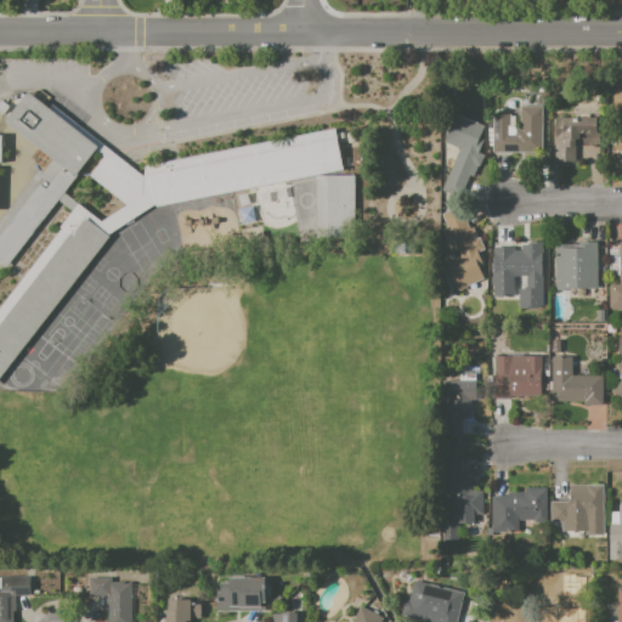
[(28,91),(50,108),(52,105),(82,126),(143,176),(145,165),(334,126),(343,169),(315,174),(286,180),(247,188),(230,192),(156,207),(156,204),(109,235),(0,375),(0,304),(72,211),(78,203),(101,221),(128,205),(89,176),(103,157),(96,151),(64,192),(57,201),(4,270),(0,266),(0,220),(38,170),(41,173),(52,159),(4,122),(28,91)]
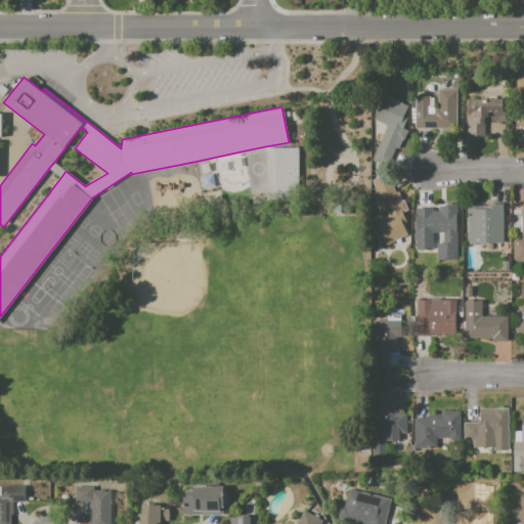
[(438,90),(455,90),(455,127),(416,127),(416,96),(430,96),(430,106),(438,107),(438,90)]
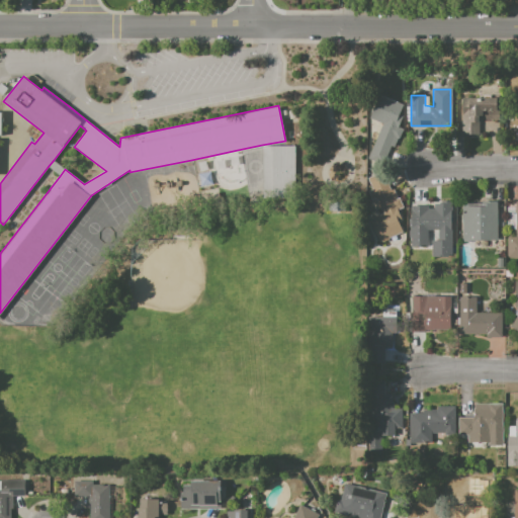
[(379,94),(404,104),(400,114),(404,115),(399,127),(404,130),(401,137),(400,136),(399,139),(398,138),(392,153),(389,152),(382,164),(368,158),(382,123),(370,118),(379,94)]
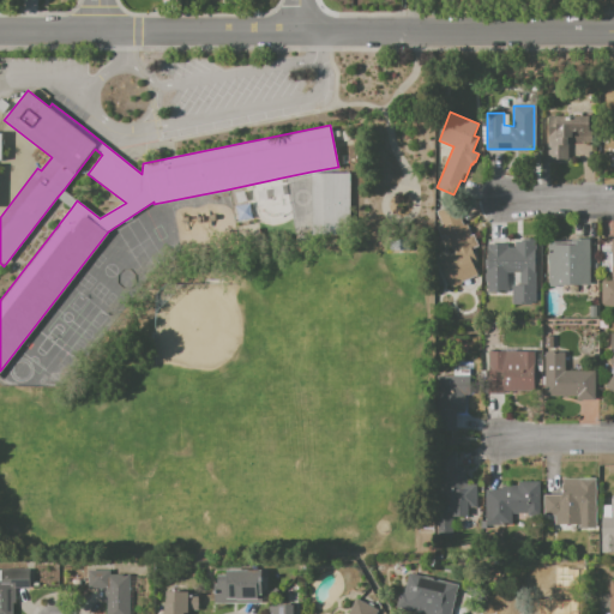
[(554,114),(591,114),(591,142),(567,142),(567,161),(548,161),(548,125),(554,125),(554,114)]
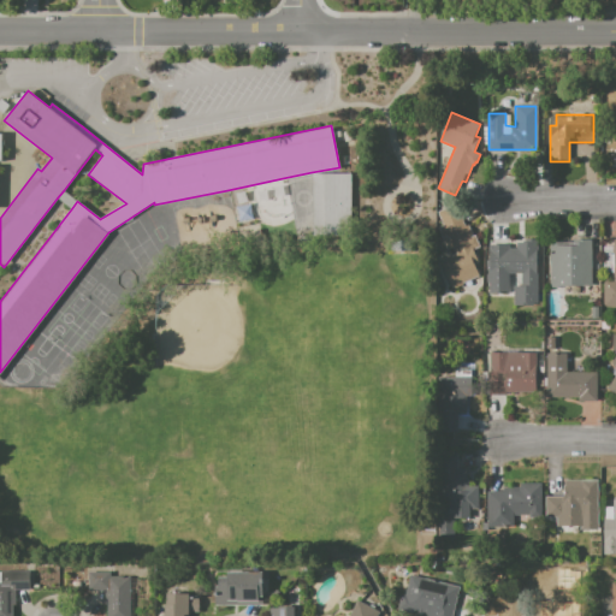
[(313,235),(320,235),(320,236),(351,236),(351,173),(313,173),(313,235)]
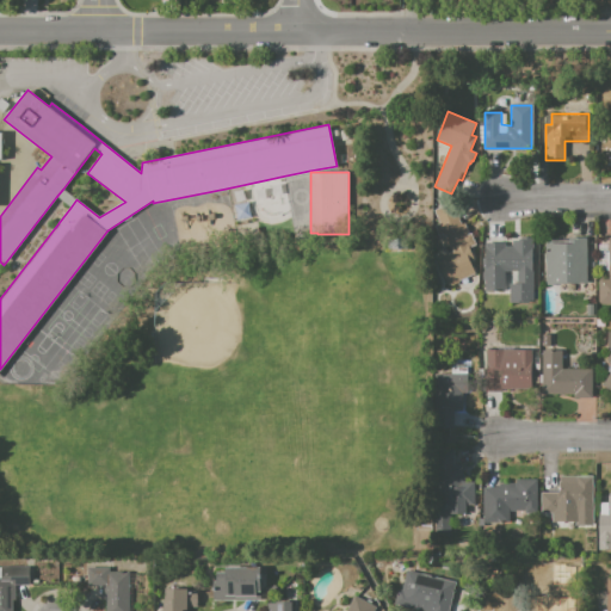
[(76,199),(63,189),(56,197),(71,208),(76,199)]
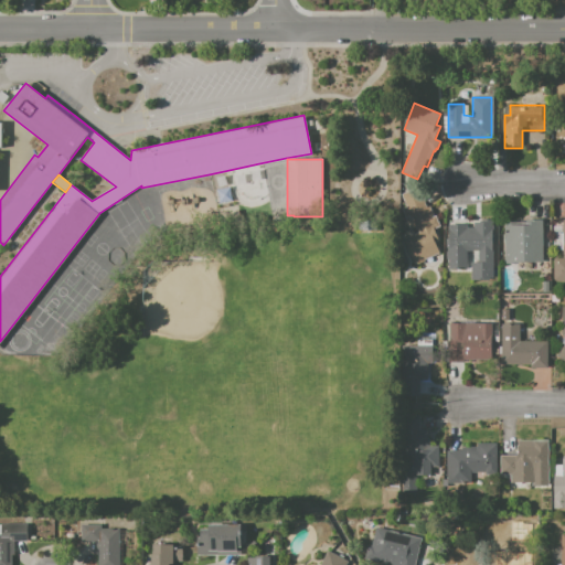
[(416,189),(425,208),(429,205),(439,227),(434,231),(438,241),(432,244),(437,255),(414,265),(402,240),(417,232),(415,226),(409,228),(402,211),(407,209),(401,195),(416,189)]
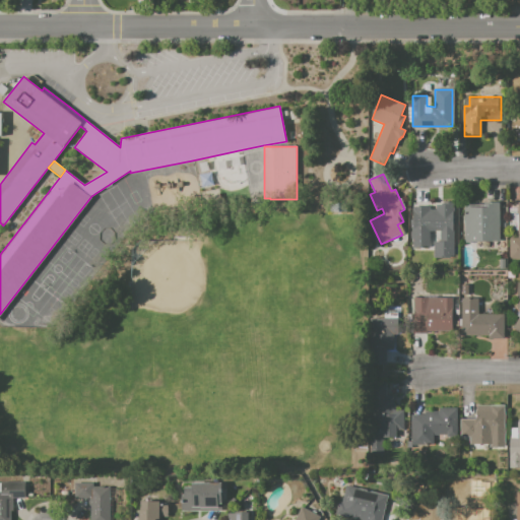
[(329,199),(333,199),(343,199),(348,199),(348,212),(329,212),(329,199)]
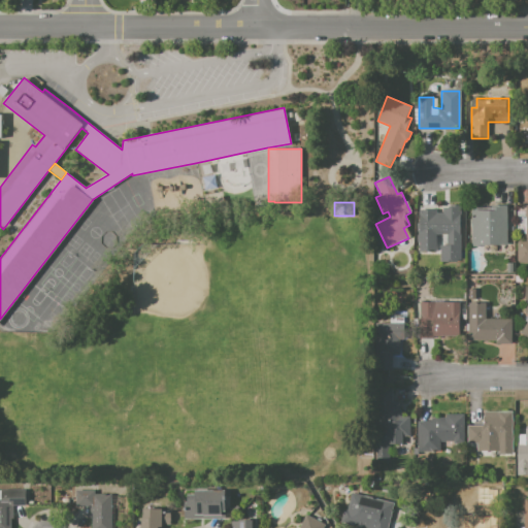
[(418,205),(436,206),(436,212),(441,213),(441,206),(460,206),(460,260),(440,260),(441,244),(447,244),(447,235),(435,235),(434,253),(417,253),(418,205)]
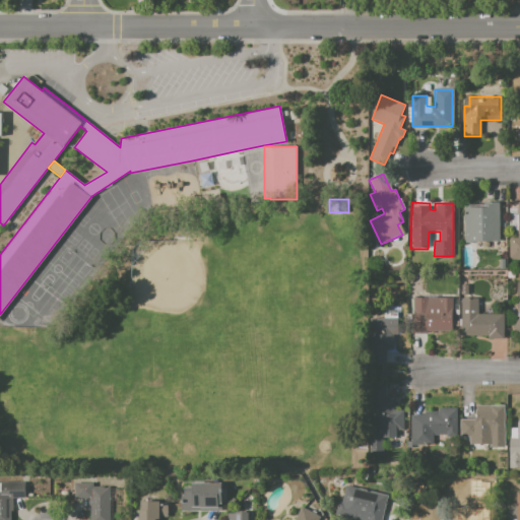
[(471,204),(471,208),(484,208),(484,203),(499,202),(499,241),(463,242),(463,204),(471,204)]
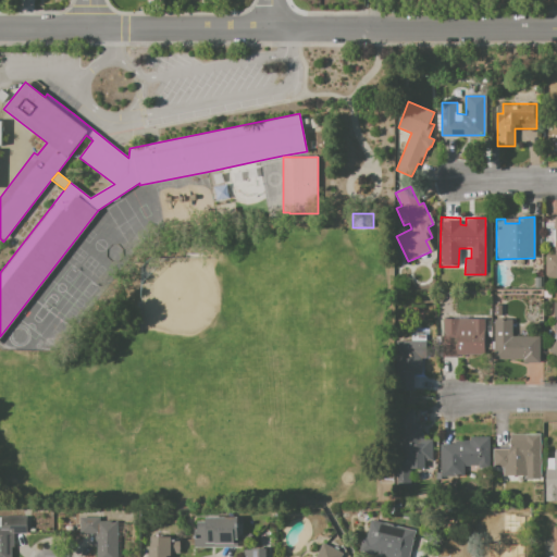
[(554,217),(556,217),(556,279),(546,279),(545,255),(554,255),(554,217)]
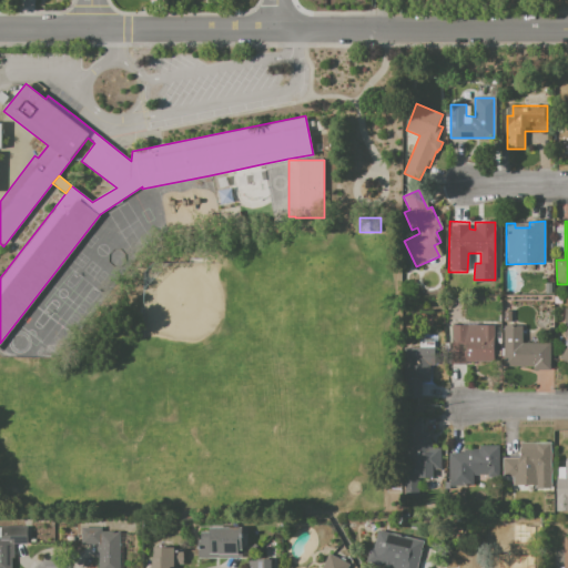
[(564,308),(567,308),(567,364),(558,357),(567,342),(567,340),(564,336),(567,328),(567,323),(565,323),(564,308)]
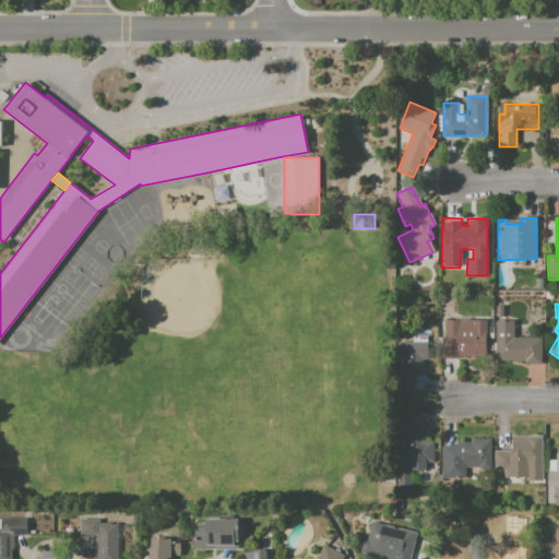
[(443,320),(485,320),(485,353),(471,353),(471,357),(443,357),(443,320)]
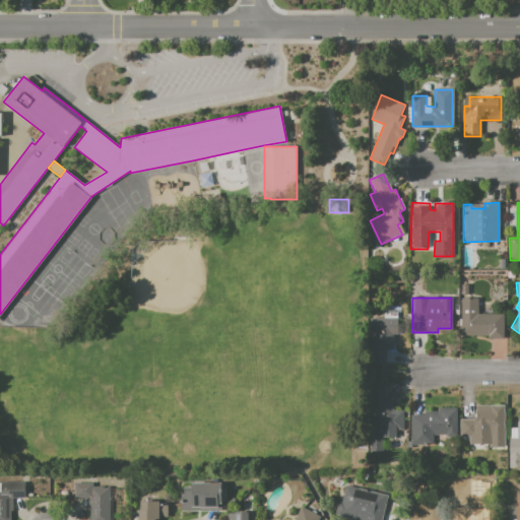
[(460,299),(477,299),(477,314),(503,314),(503,338),(488,339),(488,335),(461,336),(460,299)]
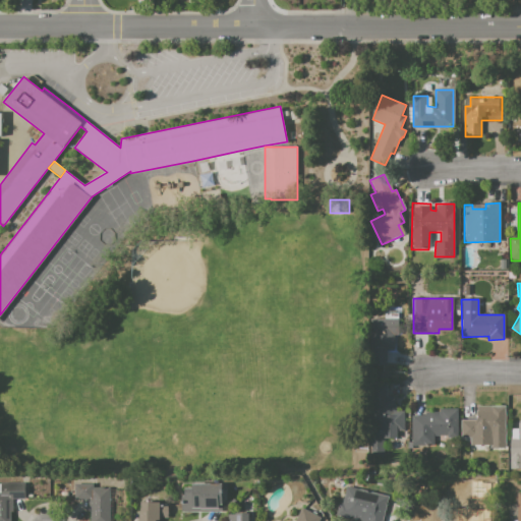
[(370,320),(399,320),(399,335),(394,335),(393,351),(385,351),(385,364),(370,364),(370,320)]
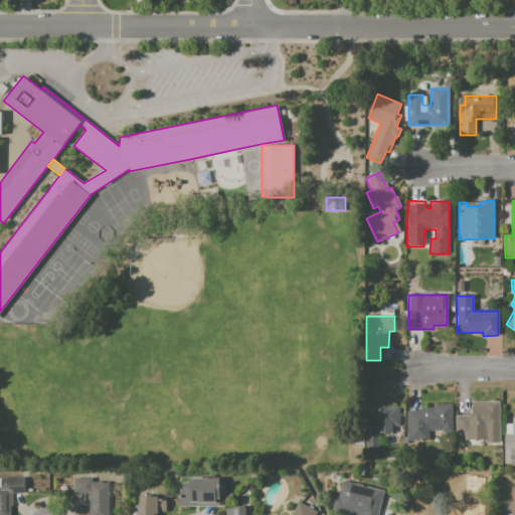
[(367,382),(381,382),(381,391),(389,391),(389,407),(398,407),(398,439),(384,439),(384,450),(366,450),(367,382)]
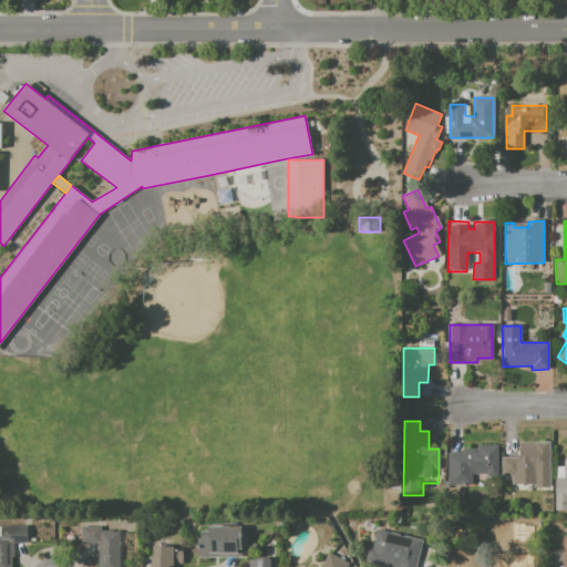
[(503,457),(518,457),(518,449),(535,449),(535,441),(550,441),(550,446),(552,446),(552,473),(550,473),(550,481),(538,481),(538,486),(509,486),(509,476),(503,476),(503,457)]
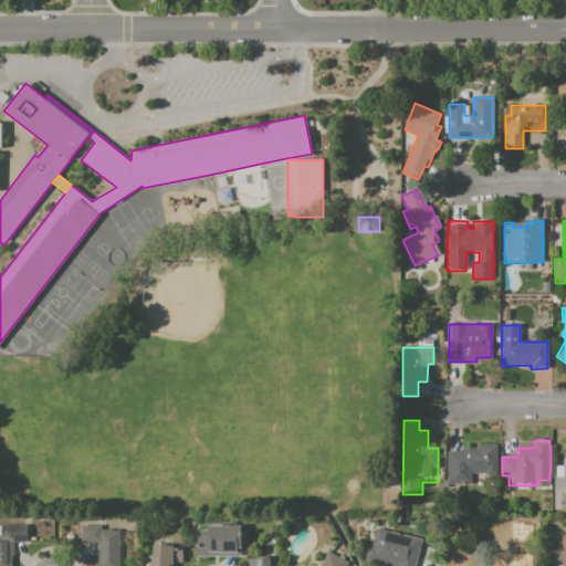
[(447,452),(462,452),(462,448),(479,448),(479,444),(496,444),(496,473),(471,473),(471,485),(447,485),(447,452)]
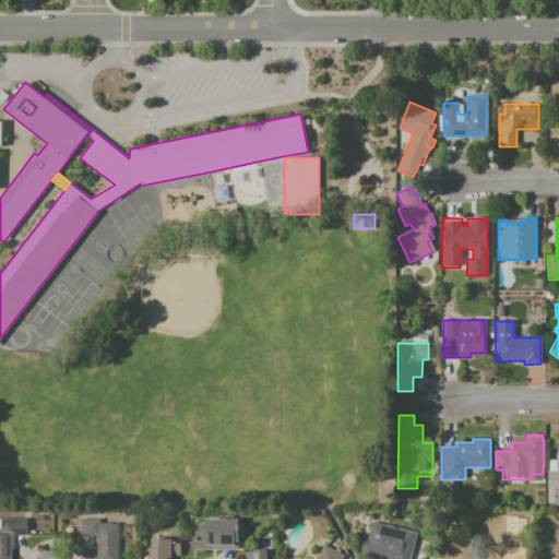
[(558,501),(546,502),(546,471),(556,471),(556,454),(558,454),(558,501)]
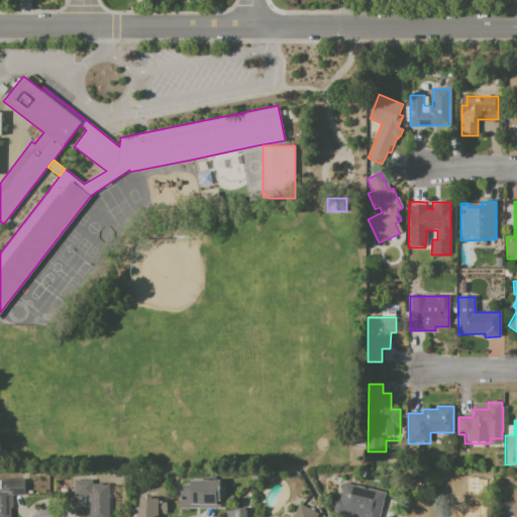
[(0,516),(0,479),(25,479),(25,495),(13,495),(13,508),(11,508),(11,516),(0,516)]
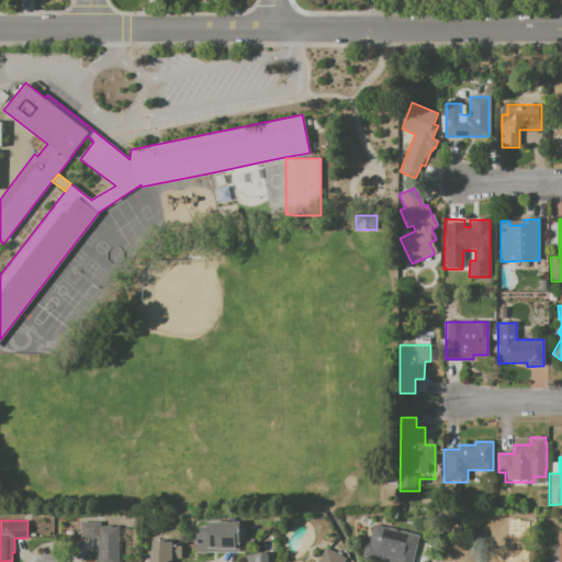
[(79,523),(101,521),(101,527),(117,527),(117,561),(96,561),(96,541),(79,541),(79,523)]
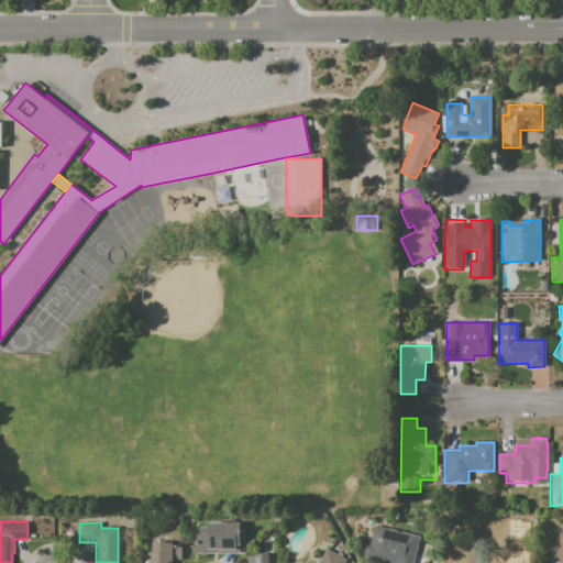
[(205,525),(234,523),(235,552),(207,553),(207,550),(198,550),(197,529),(205,529),(205,525)]
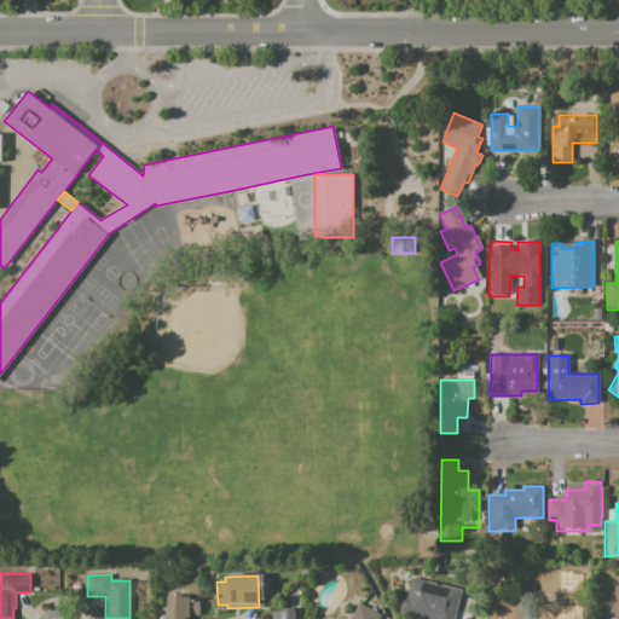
[(411,579),(462,590),(455,618),(427,618),(422,613),(411,615),(400,602),(406,597),(411,579)]
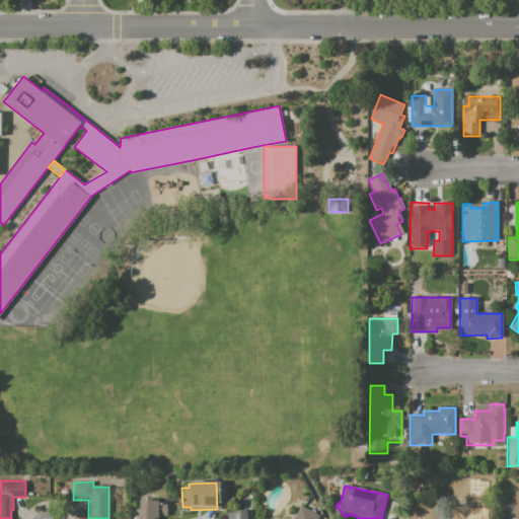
[(138,518),(139,501),(158,501),(158,505),(167,505),(167,518),(158,517),(157,518),(138,518)]
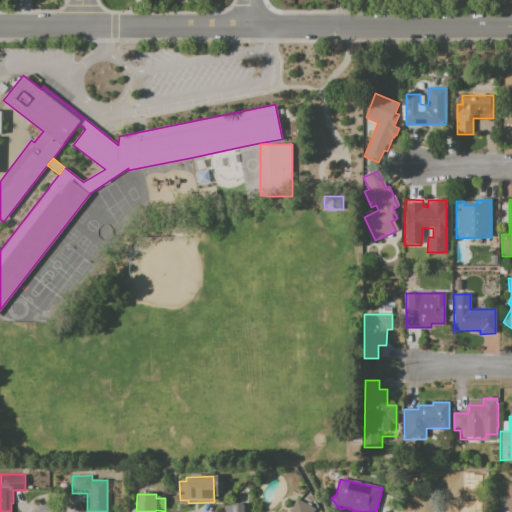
[(289,511),(295,500),(315,509),(313,511),(289,511)]
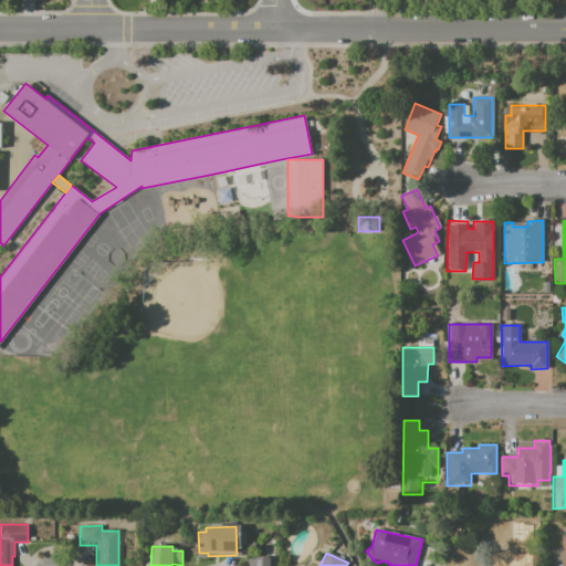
[(271,565),(271,557),(247,556),(247,565),(271,565)]
